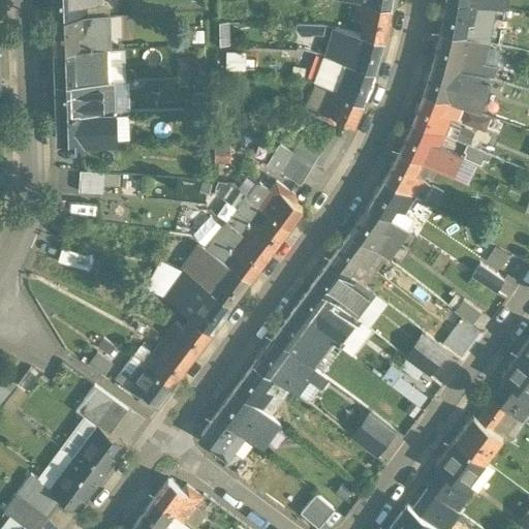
[(52,0),(53,20),(76,19),(75,0),(52,0)]
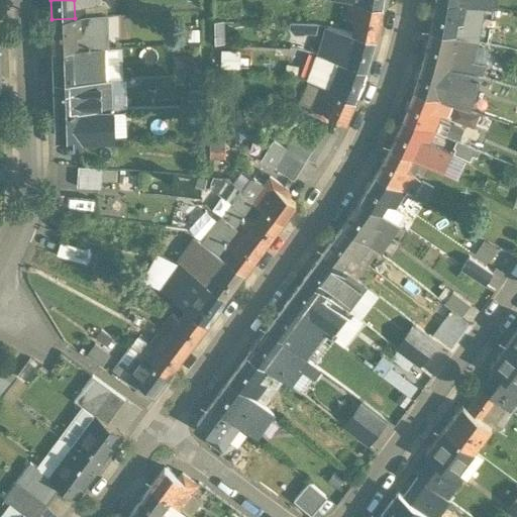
[(83,0),(74,0),(75,18),(84,17),(84,6),(83,0)]
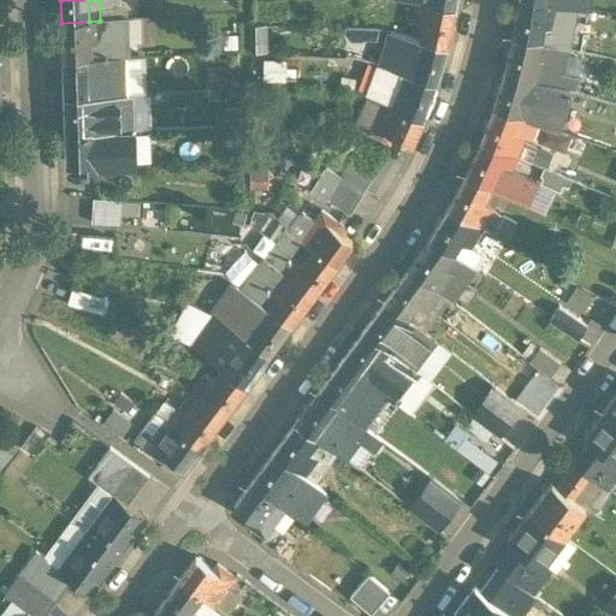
[(588,0),(558,0),(558,7),(573,10),(587,11),(588,0)]
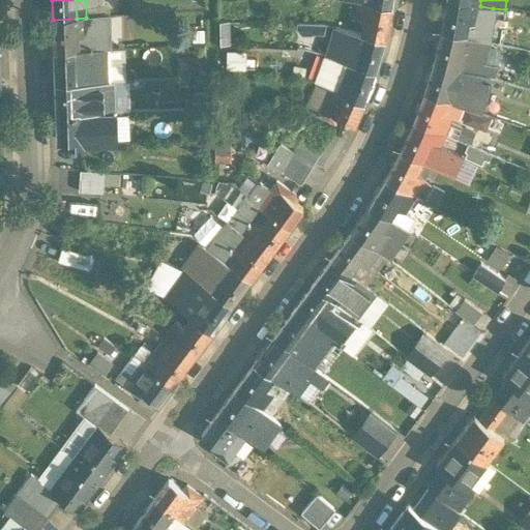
[(391,8),(358,2),(354,21),(363,23),(361,35),(384,41),(391,8)]
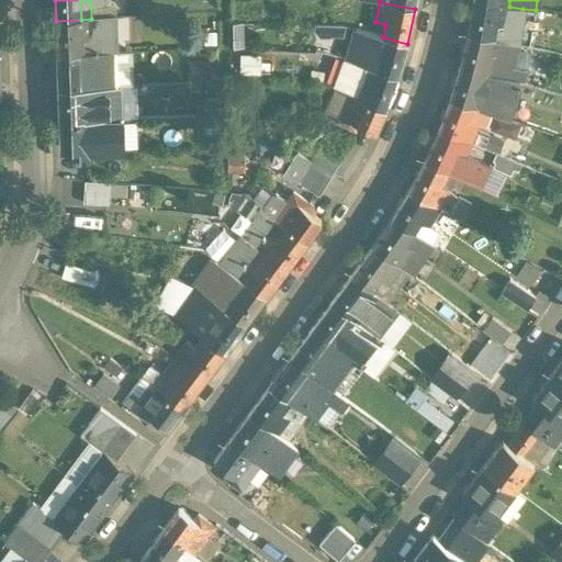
[(509,7),(474,2),(468,35),(493,41),(495,26),(505,27),(509,7)]
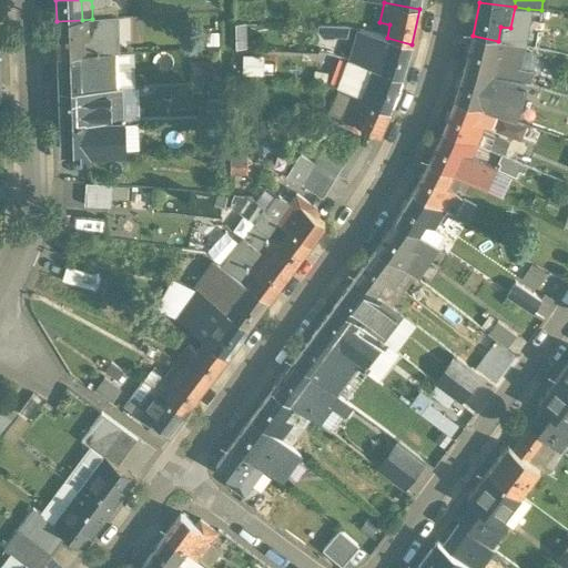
[(515,7),(510,28),(500,27),(498,41),(521,46),(528,9),(515,7)]
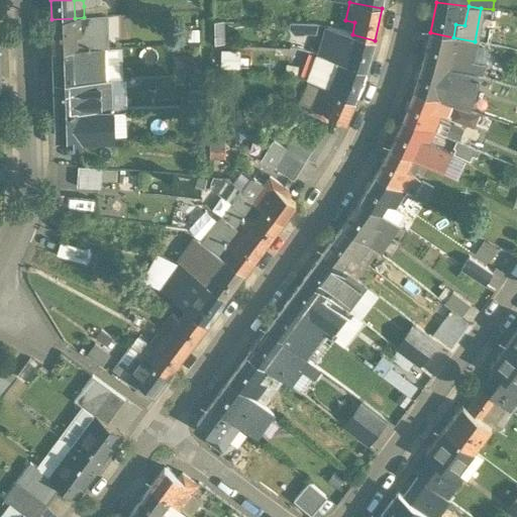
[(84,17),(75,18),(76,36),(85,36),(84,17)]
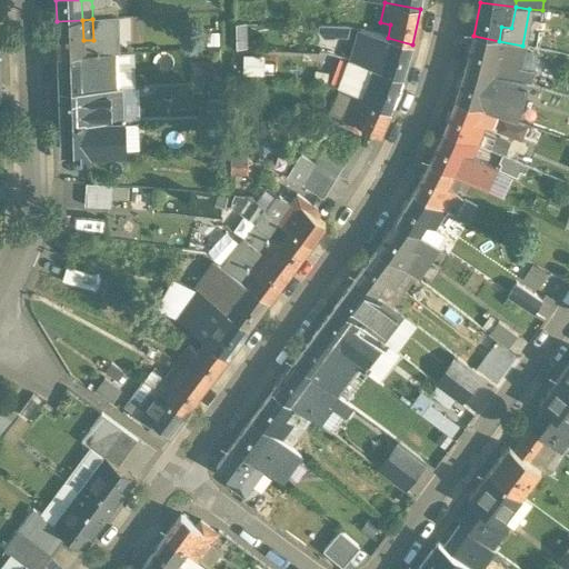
[(82,20),(57,21),(58,56),(83,55),(83,40),(82,20)]
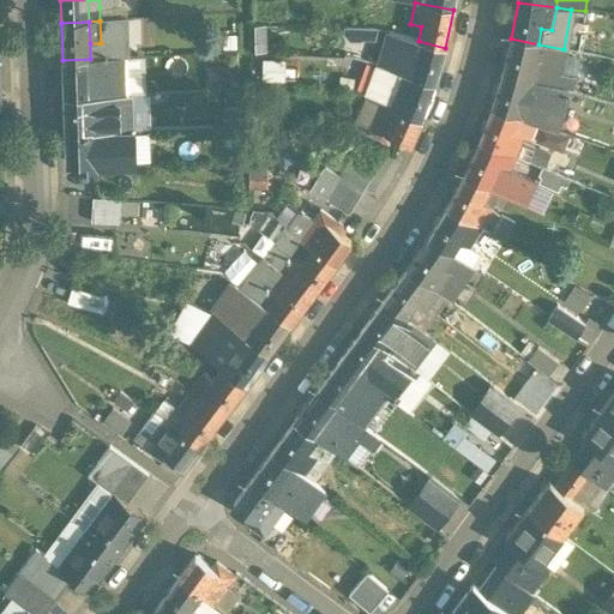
[(378,30),(362,30),(361,40),(375,41),(378,30)]
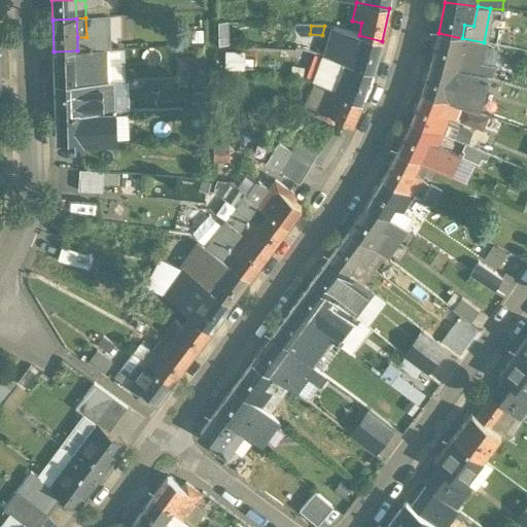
[(462,38),(438,33),(431,64),(463,72),(468,54),(459,50),(462,38)]
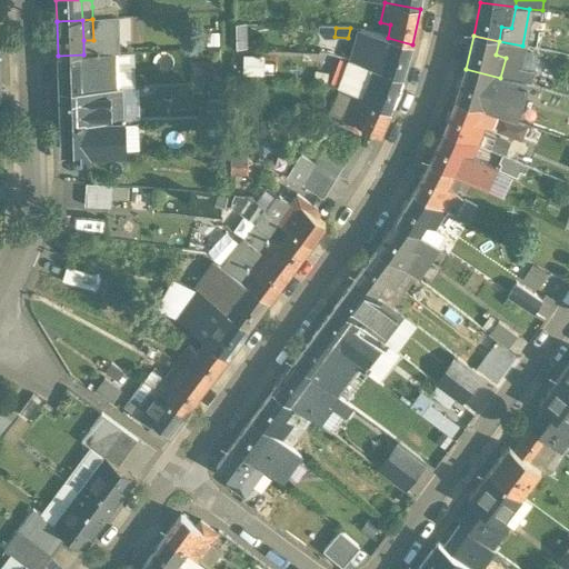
[(383,50),(375,48),(368,67),(402,78),(412,45),(388,38),(383,50)]
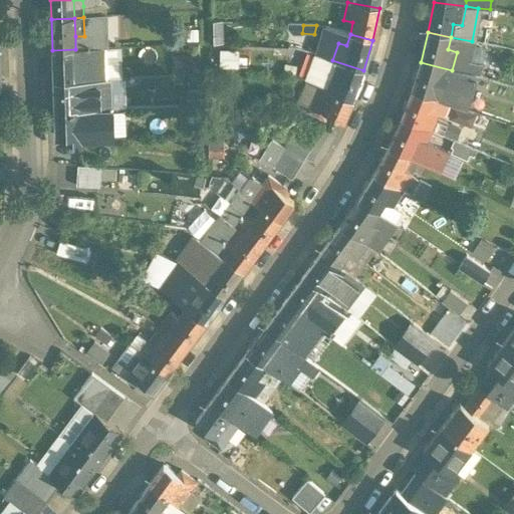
[(472,41),(451,37),(448,49),(457,52),(452,70),(465,73),(468,63),(466,63),(472,41)]
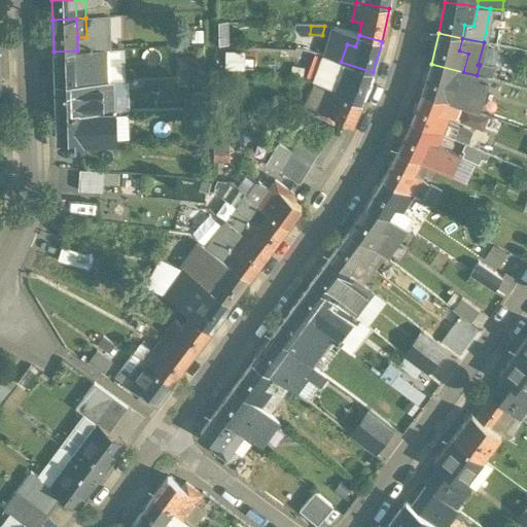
[(104,49),(77,50),(79,82),(89,82),(106,82),(104,49)]
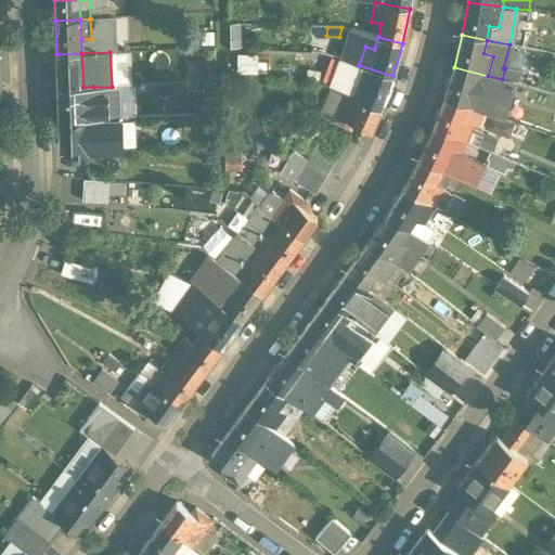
[(81,53),(56,54),(57,88),(84,87),(81,53)]
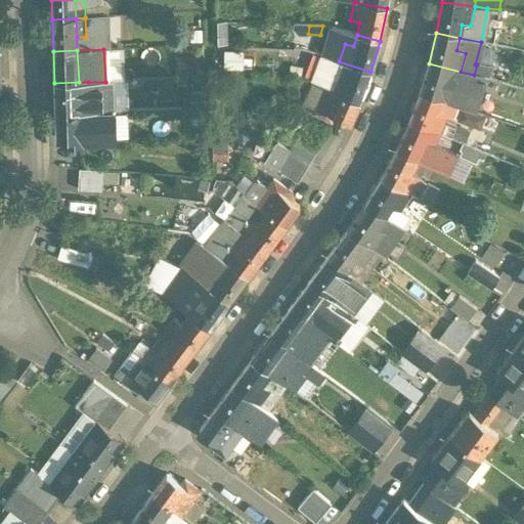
[(339,62),(322,56),(313,83),(325,88),(338,92),(341,83),(333,80),(339,62)]
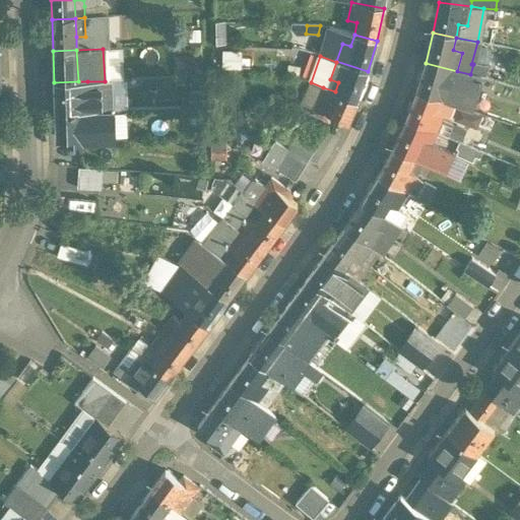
[(368,71),(336,61),(336,62),(330,79),(338,82),(335,91),(335,92),(335,93),(356,103),(368,71)]
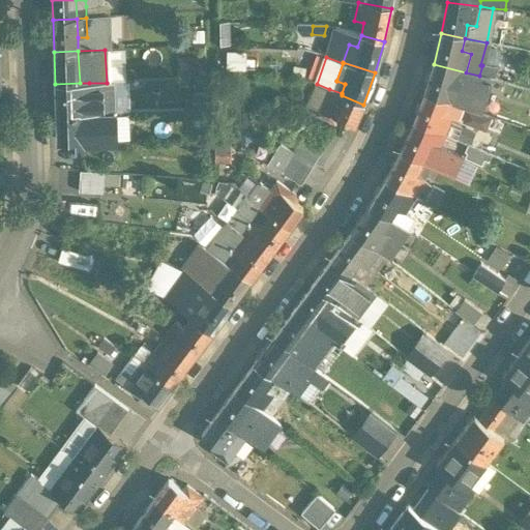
[(424,94),(465,109),(480,114),(492,79),(479,76),(466,72),(434,64),(424,94)]
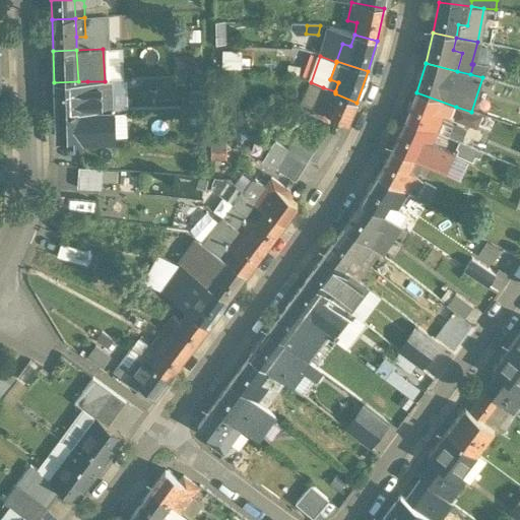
[(486,68),(473,64),(470,74),(482,77),(484,78),(486,68)]
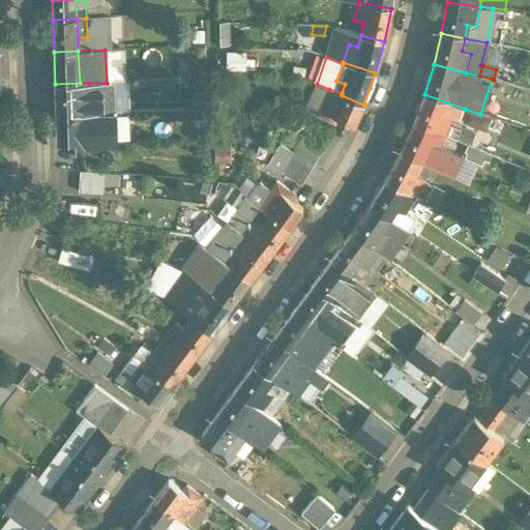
[(80,83),(55,84),(56,117),(81,116),(81,115),(80,102),(80,83)]
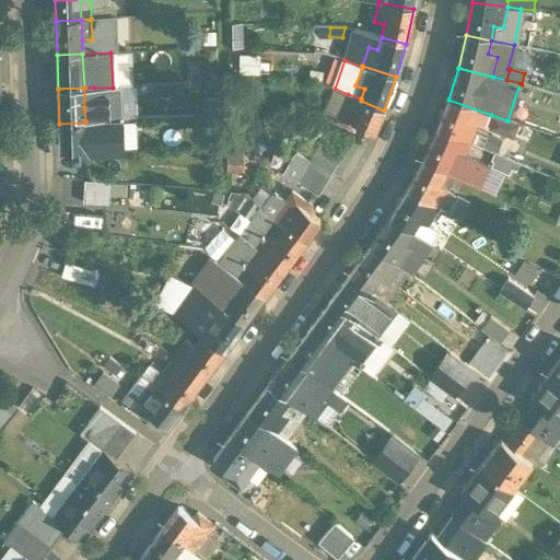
[(94,88),(84,88),(84,108),(94,108),(94,88)]
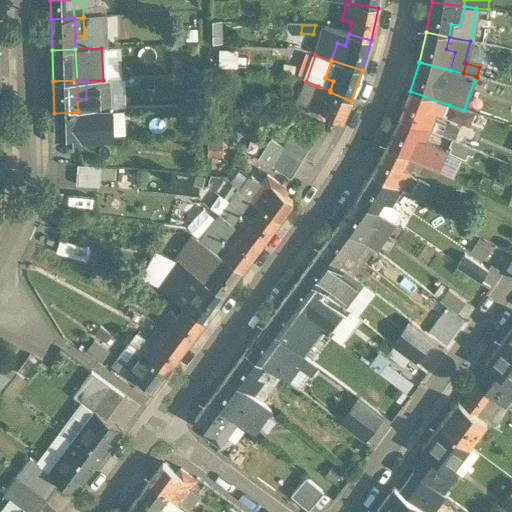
[(318,86),(306,81),(298,101),(309,106),(318,86)]
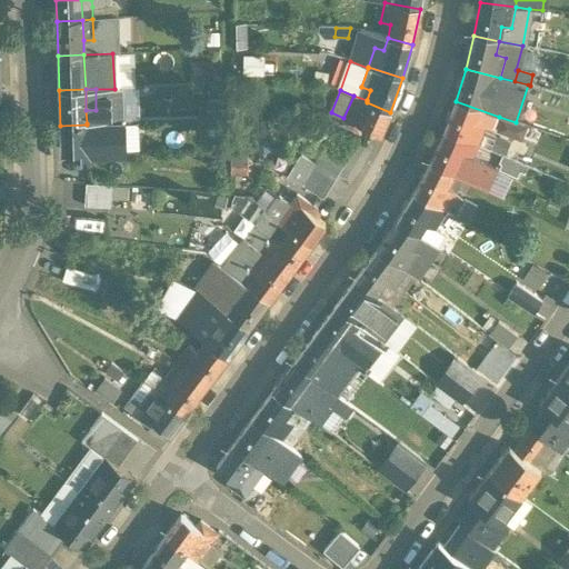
[(343,118),(340,125),(359,133),(362,128),(379,136),(390,112),(367,102),(367,101),(367,100),(353,96),(343,118)]
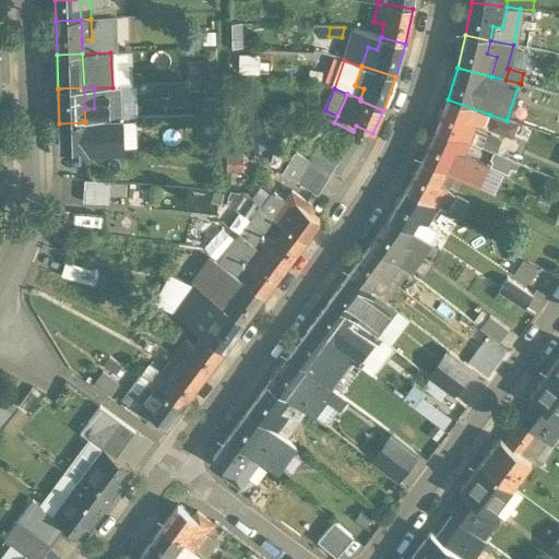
[(490,115),(448,99),(436,131),(468,144),(476,125),(484,128),(490,115)]
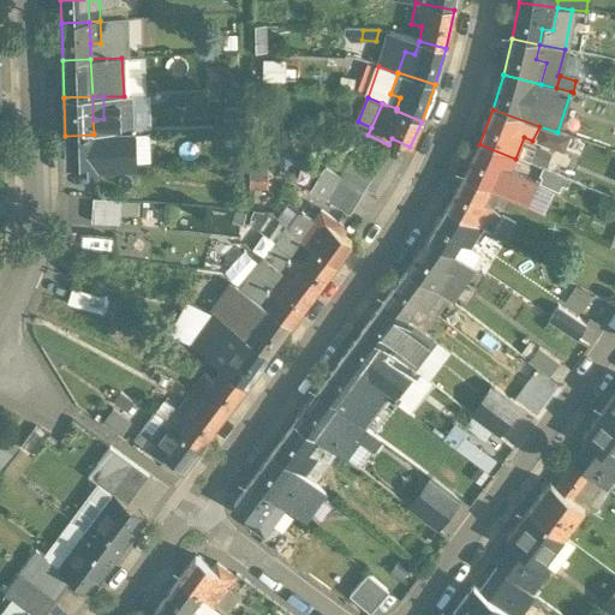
[(108,132),(94,133),(94,135),(65,136),(66,163),(87,162),(87,169),(109,169),(108,132)]
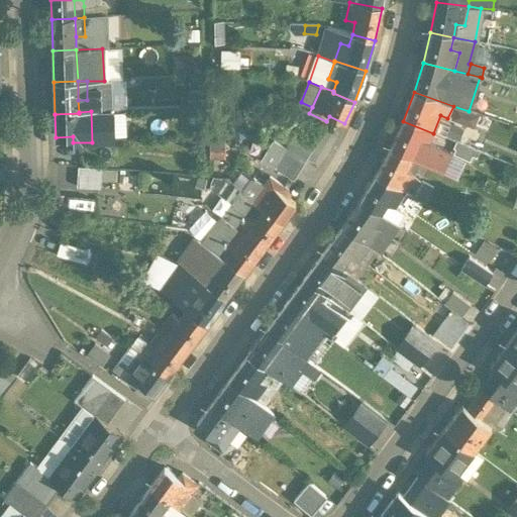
[(111,111),(91,111),(92,142),(112,141),(111,111)]
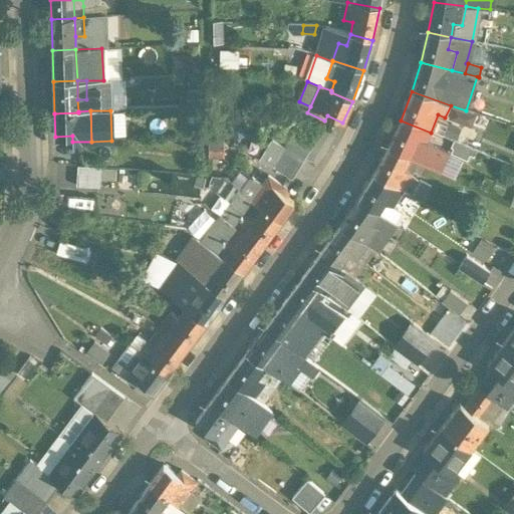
[(320,132),(300,119),(294,130),(314,142),(320,132)]
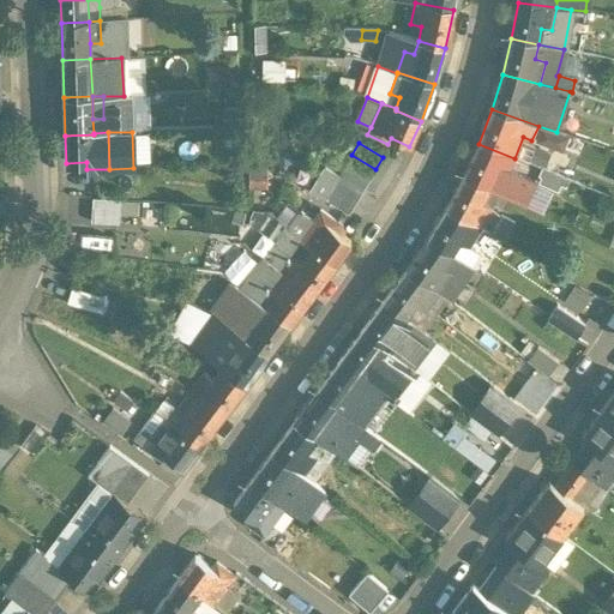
[(515,158),(479,144),(463,178),(488,190),(489,188),(495,175),(505,180),(509,172),(515,158)]
